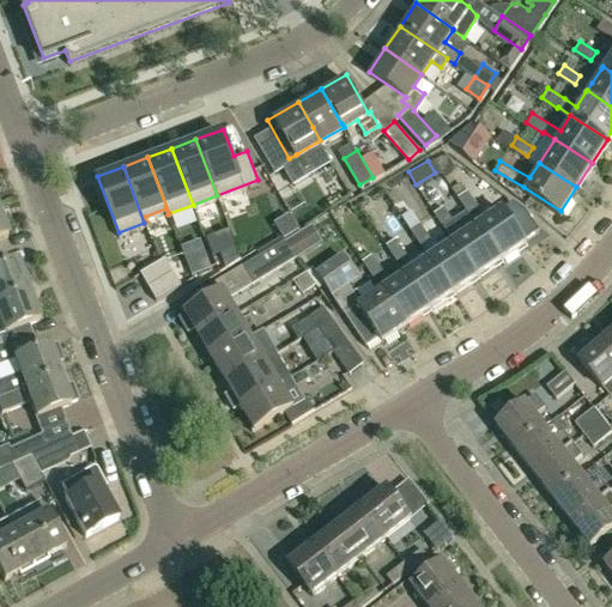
[(434,206),(455,195),(447,180),(426,190),(434,206)]
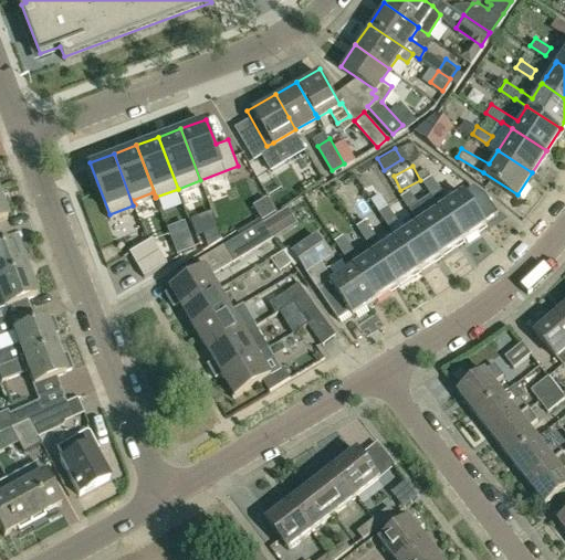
[(421,179),(432,194),(441,189),(430,173),(421,179)]
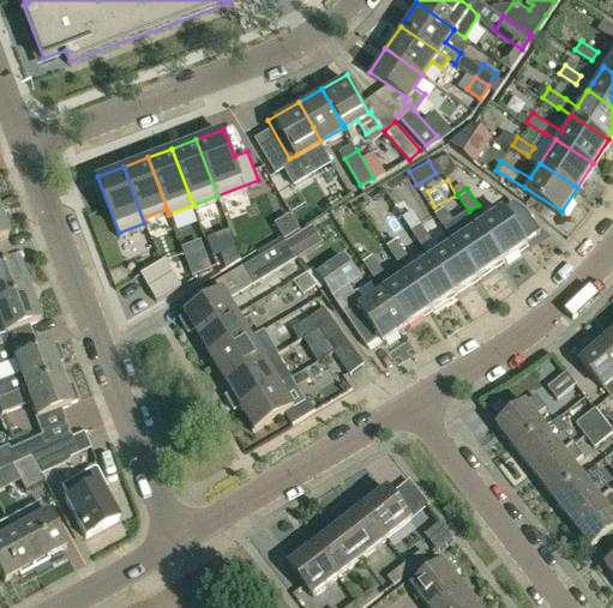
[(443,204),(433,210),(445,227),(455,221),(443,204)]
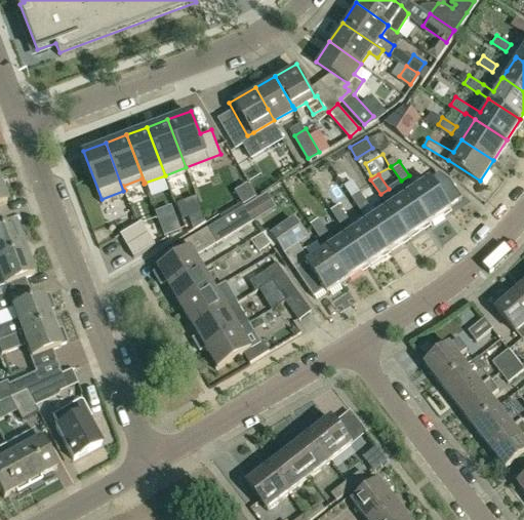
[(408,190),(429,220),(449,206),(429,175),(408,190)]
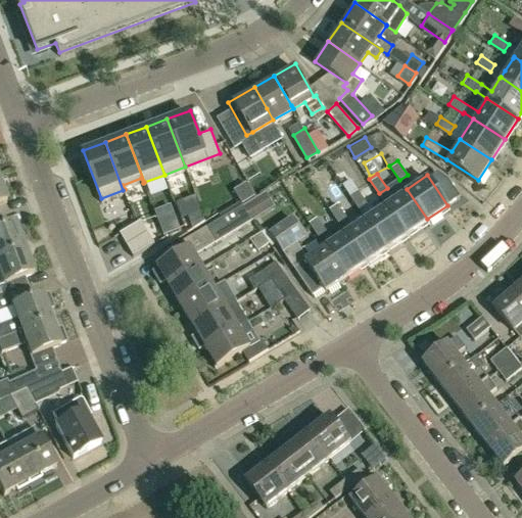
[(358,188),(349,193),(359,207),(367,202),(358,188)]
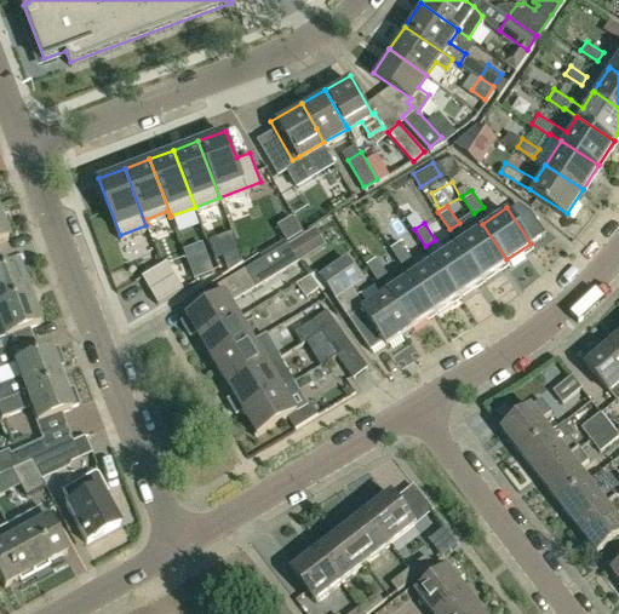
[(458,240),(482,276),(506,259),(482,224),(458,240)]
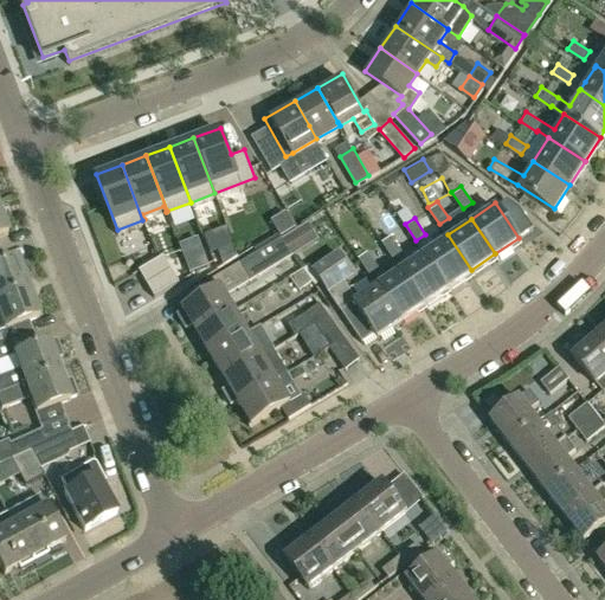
[(391,234),(381,240),(392,257),(401,250),(391,234)]
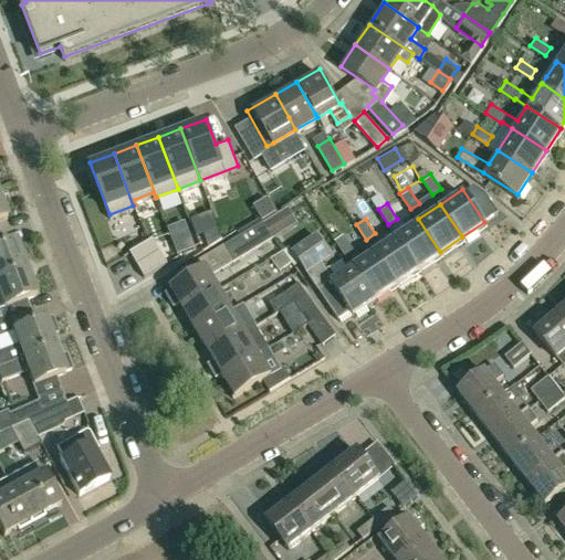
[(396,234),(418,266),(440,252),(418,219),(396,234)]
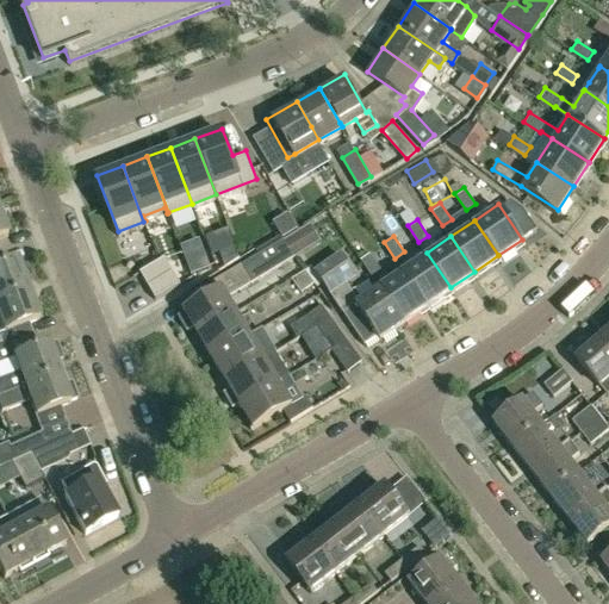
[(252,279),(293,254),(281,237),(241,261),(252,279)]
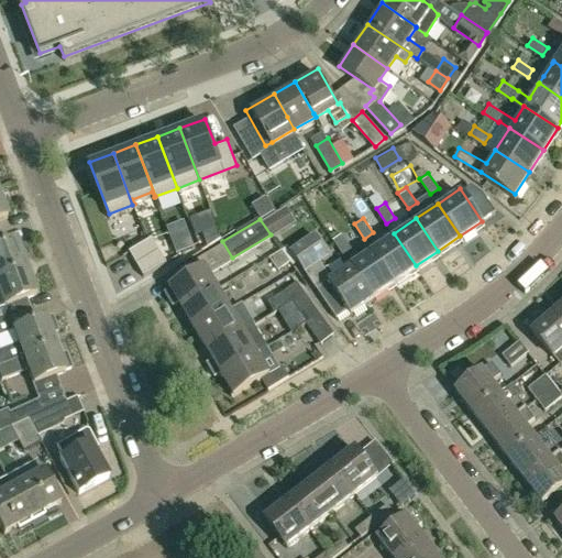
[(171,237),(176,249),(193,243),(187,230),(171,237)]
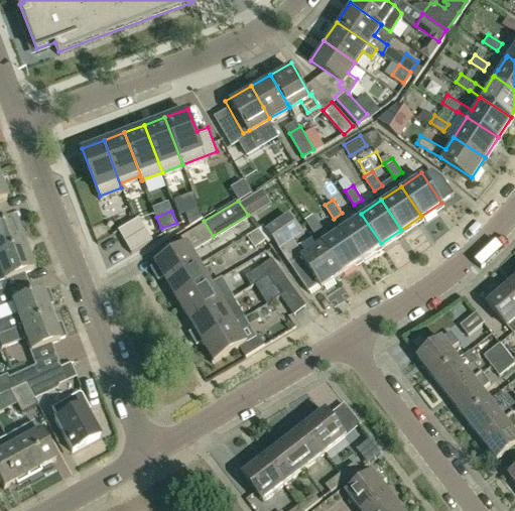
[(292,235),(300,230),(288,212),(266,227),(308,287),(318,280),(322,284),(341,270),(320,241),(304,252),(292,235)]
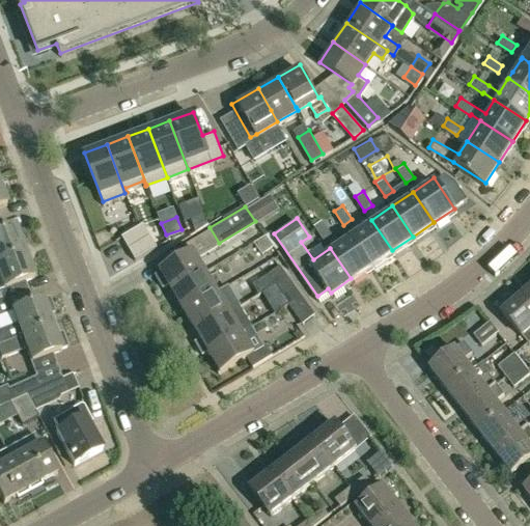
[(314,224),(324,239),(331,233),(322,219),(314,224)]
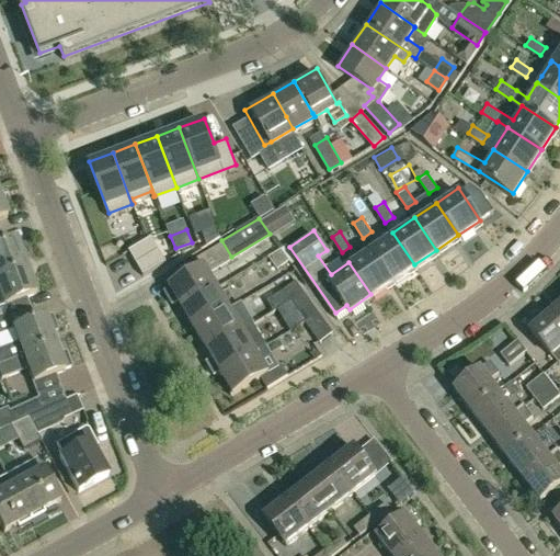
[(370,247),(392,280),(414,264),(392,233),(370,247)]
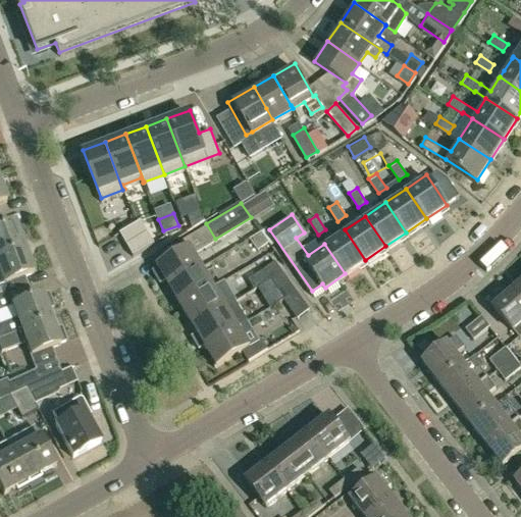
[(0,252),(23,244),(13,218),(0,223),(0,252)]
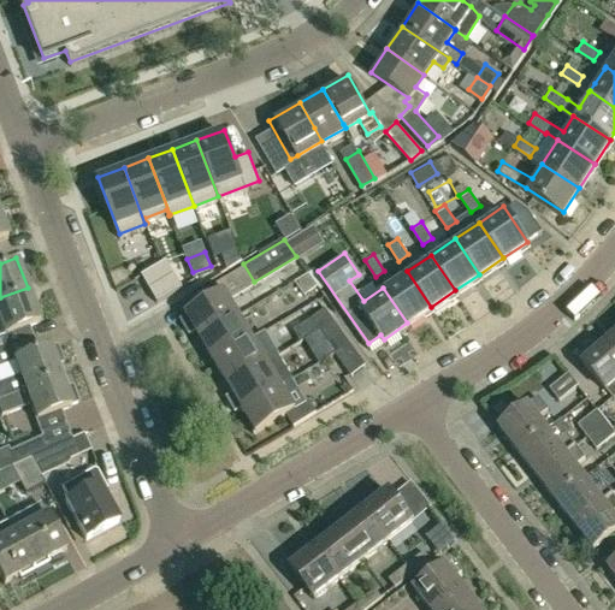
[(173,271),(165,258),(141,272),(148,285),(173,271)]
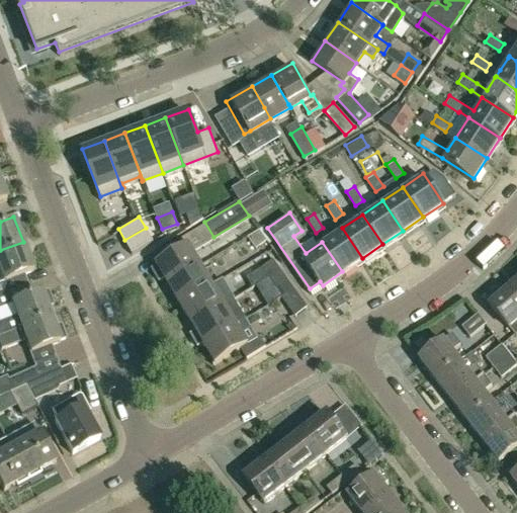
[(146,228),(124,240),(132,251),(152,239),(146,228)]
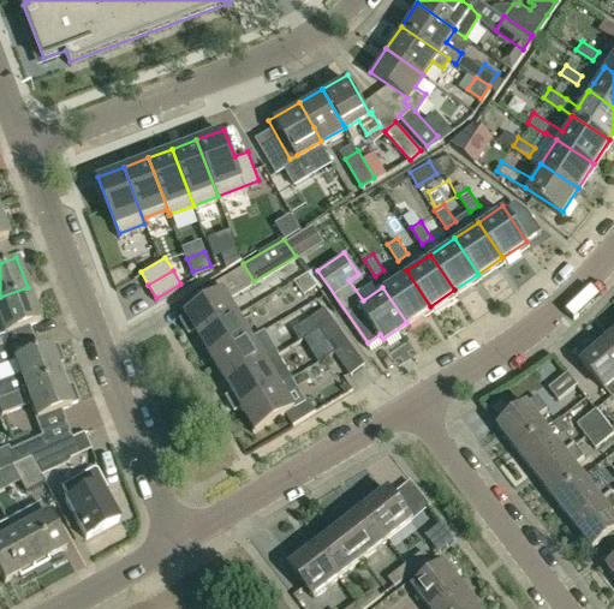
[(307,270),(294,278),(304,291),(315,282),(307,270)]
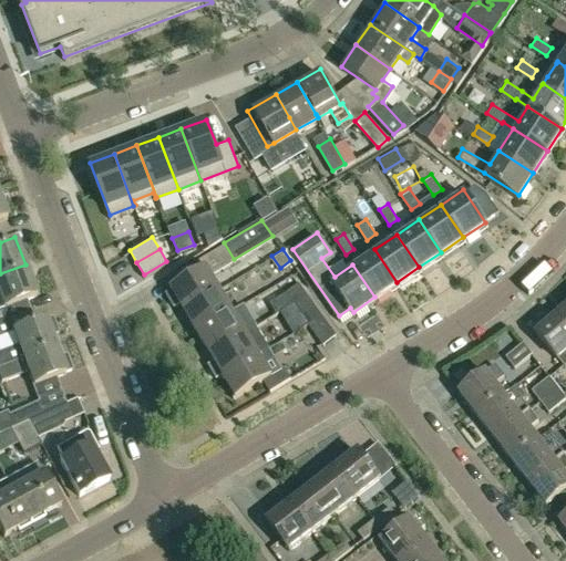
[(352,265),(374,297),(397,282),(374,249),(352,265)]
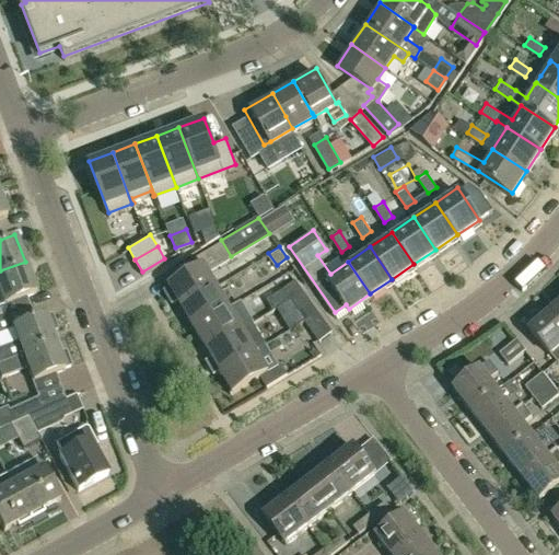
[(0,293),(2,300),(34,288),(25,262),(0,270),(0,293)]
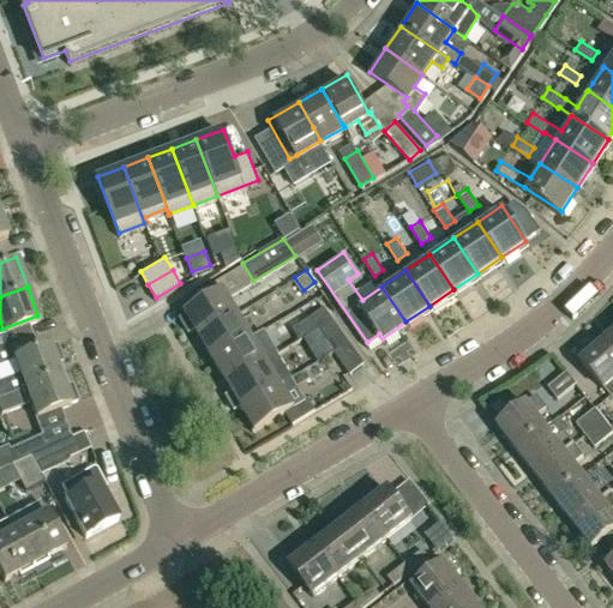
[(193,325),(199,333),(228,317),(238,311),(223,287),(185,309),(179,313),(187,329),(193,325)]
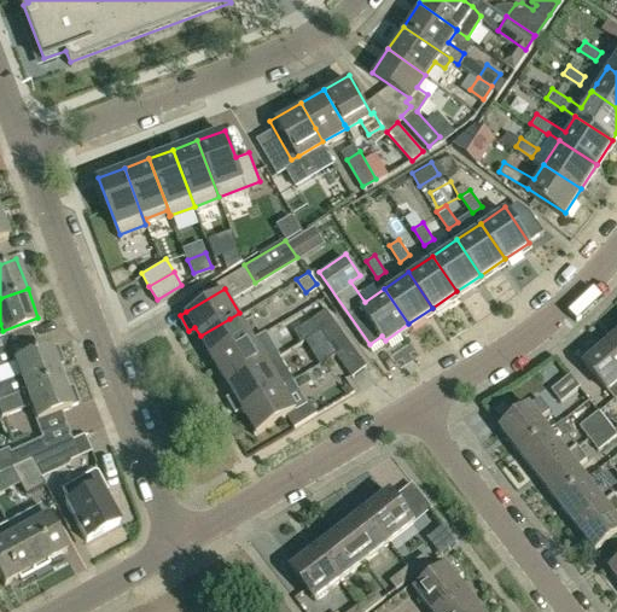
[(313,315),(320,326),(333,319),(325,307),(313,315)]
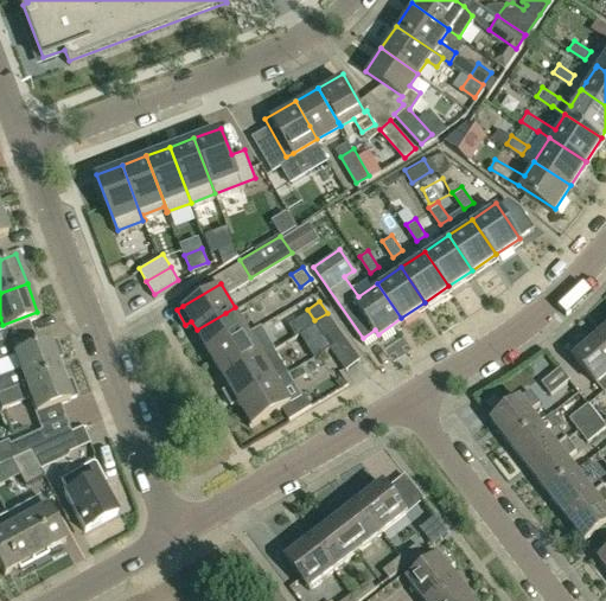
[(244,332),(248,330),(235,307),(225,313),(197,330),(210,352),(244,332)]
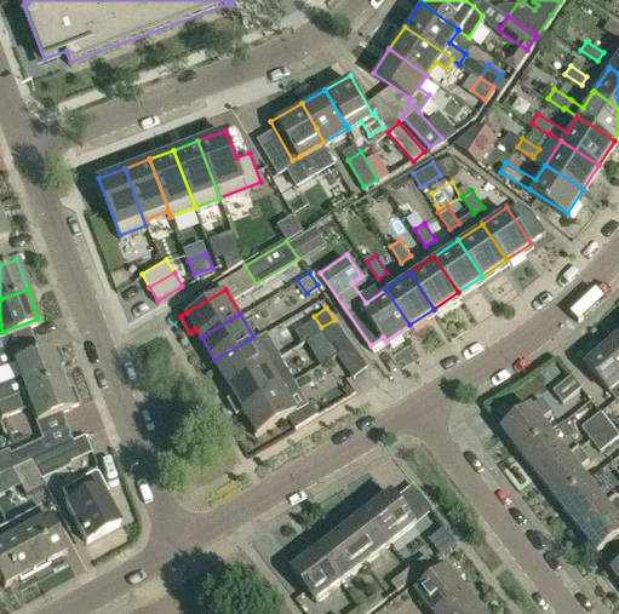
[(334,320),(321,327),(330,339),(342,331),(334,320)]
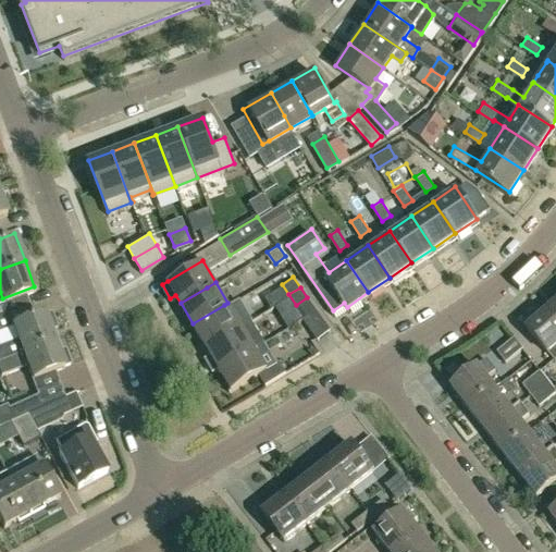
[(224,305),(193,323),(205,344),(249,318),(250,317),(238,296),(227,303),(224,305)]
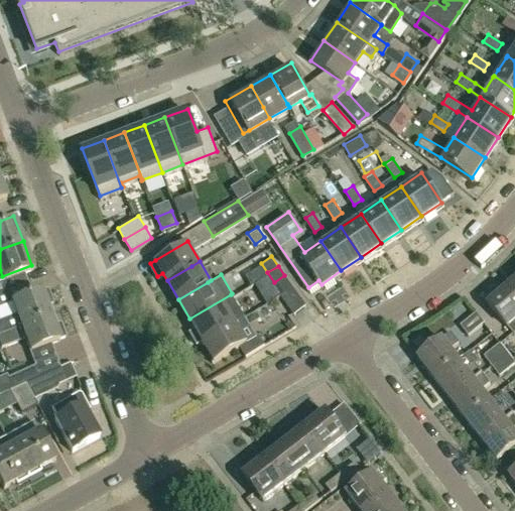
[(514,292),(507,283),(500,289),(496,284),(484,295),(488,299),(487,300),(507,324),(514,316),(514,292)]
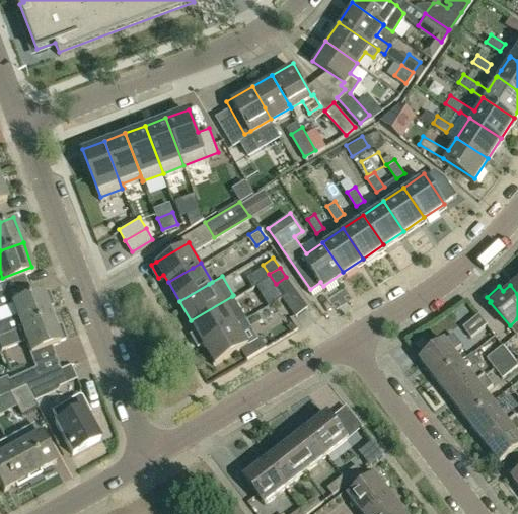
[(295,313),(307,305),(294,286),(282,294),(295,313)]
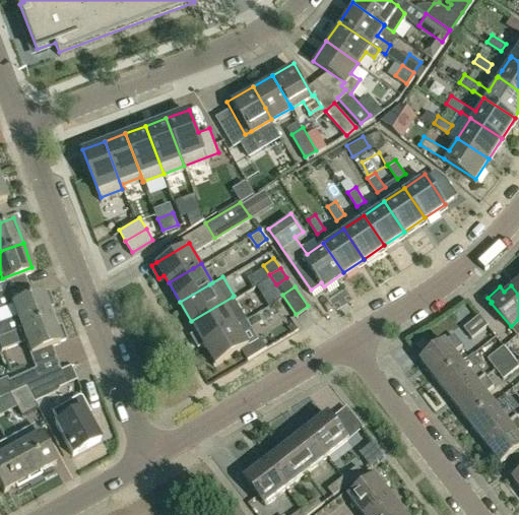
[(0,332),(50,314),(46,304),(52,302),(47,288),(41,291),(41,290),(11,301),(15,314),(4,318),(0,317),(0,332)]
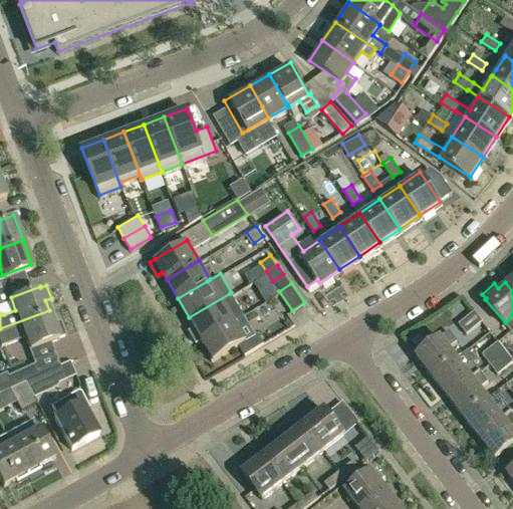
[(189,317),(201,337),(233,318),(242,313),(230,293),(189,317)]
